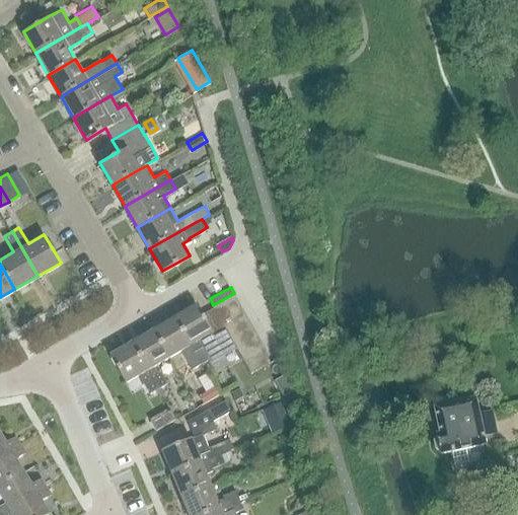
[(214,306),(219,315),(240,303),(234,293),(213,305),(214,306)]
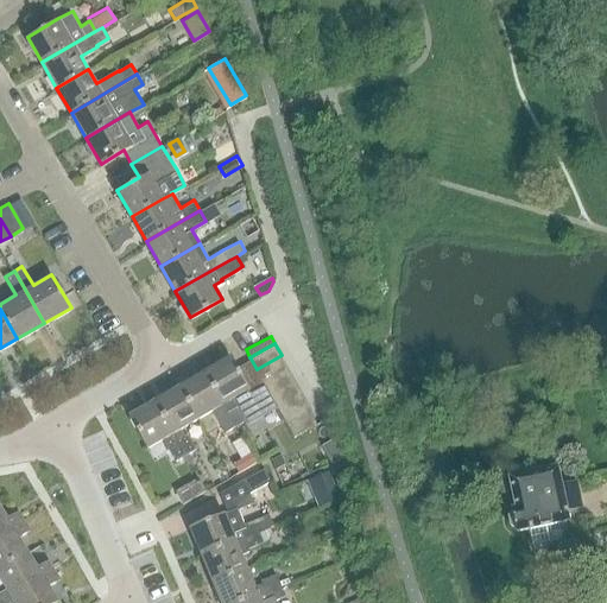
[(204,370),(236,424),(246,418),(250,423),(278,406),(271,394),(264,382),(257,369),(251,359),(236,366),(231,355),(204,370)]
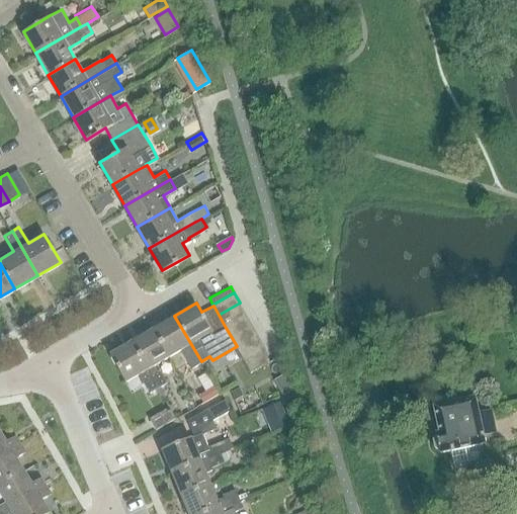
[(240,303),(219,315),(225,326),(246,314),(240,303)]
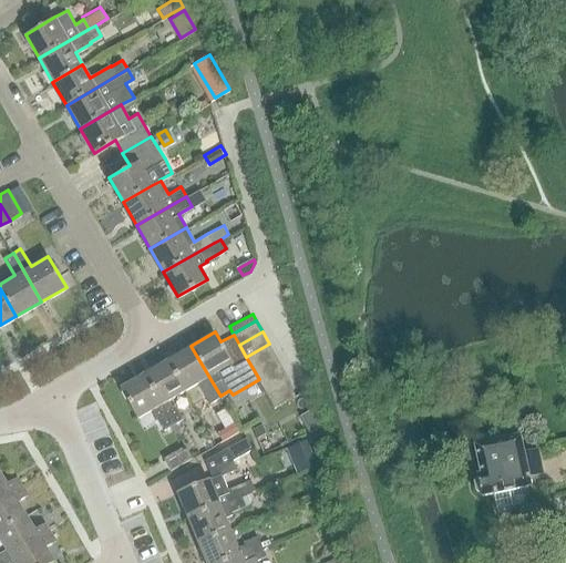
[(269,344),(246,357),(253,368),(276,355),(269,344)]
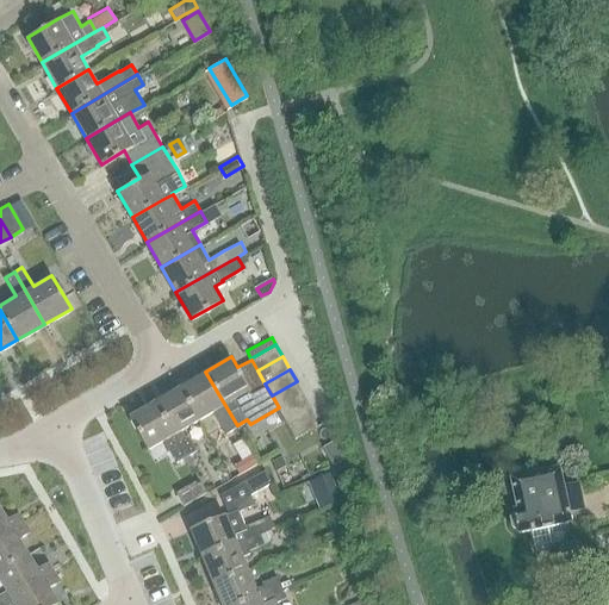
[(205,372),(180,386),(199,418),(216,407),(221,415),(218,417),(227,431),(237,425),(205,372)]
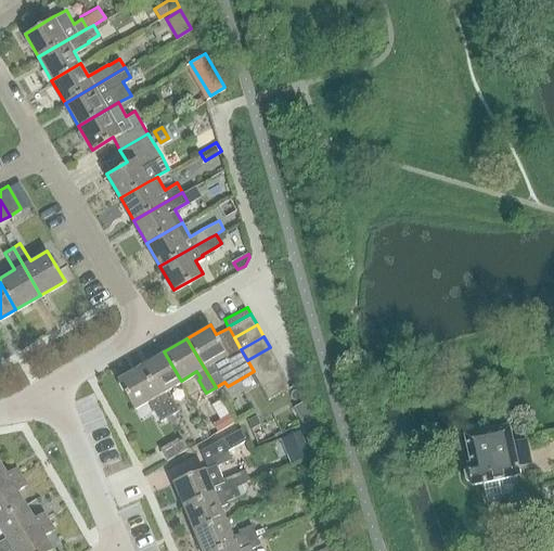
[(247,360),(254,371),(277,358),(270,347),(247,360)]
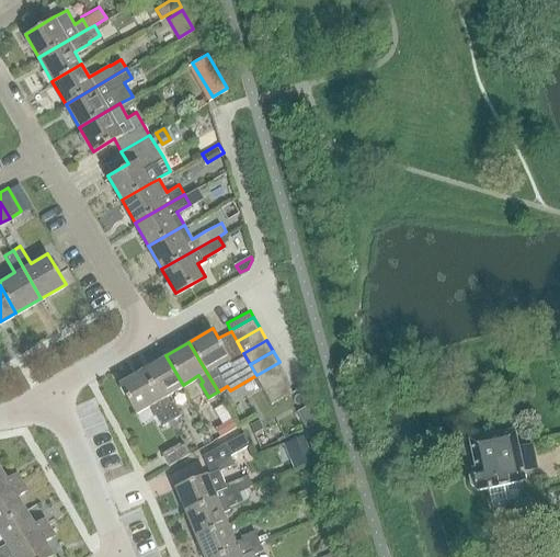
[(166,355),(143,368),(171,418),(181,412),(173,399),(171,400),(167,394),(183,385),(166,355)]
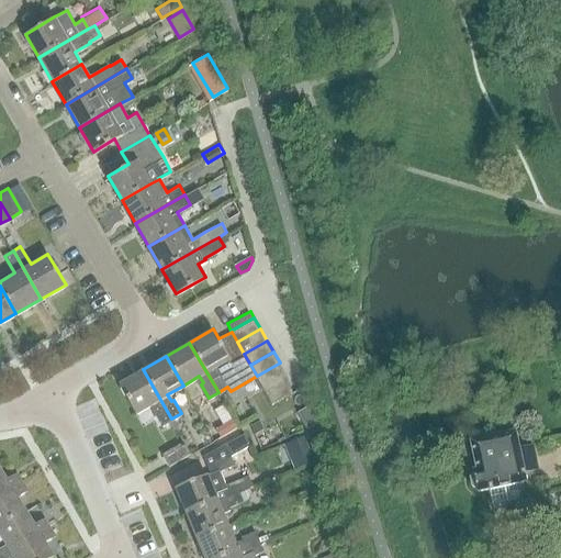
[(257,376),(264,388),(287,375),(280,363),(257,376)]
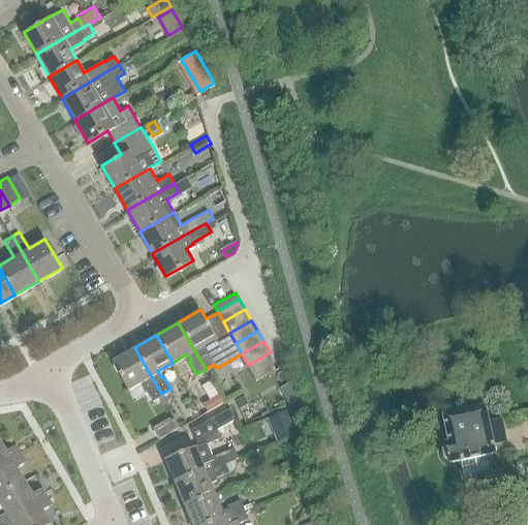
[(153,399),(161,394),(134,347),(112,361),(128,389),(144,379),(148,385),(145,387),(153,399)]
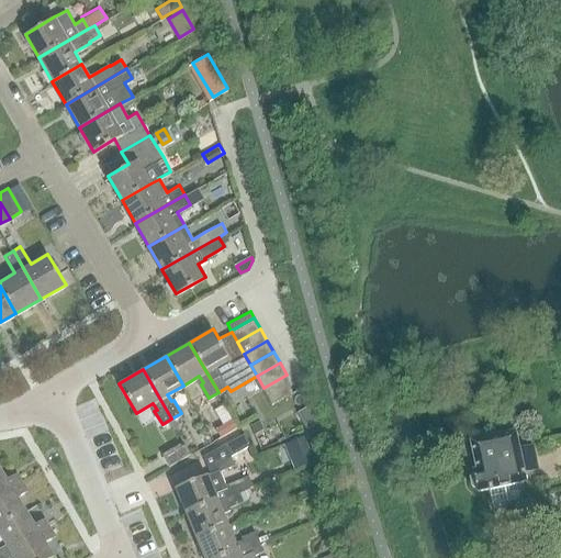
[(292,390),(287,375),(264,388),(272,402),(292,390)]
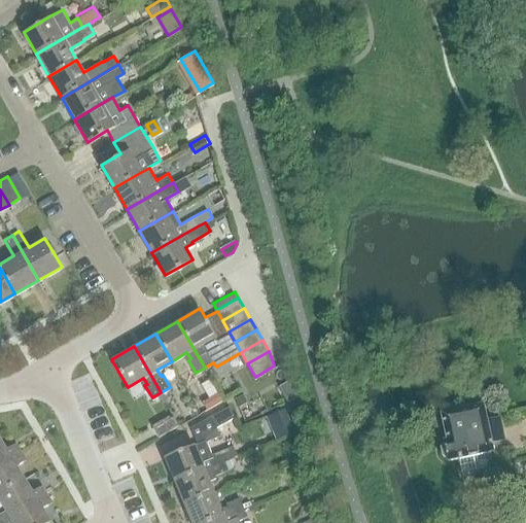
[(218,391),(203,401),(207,407),(222,398),(218,391)]
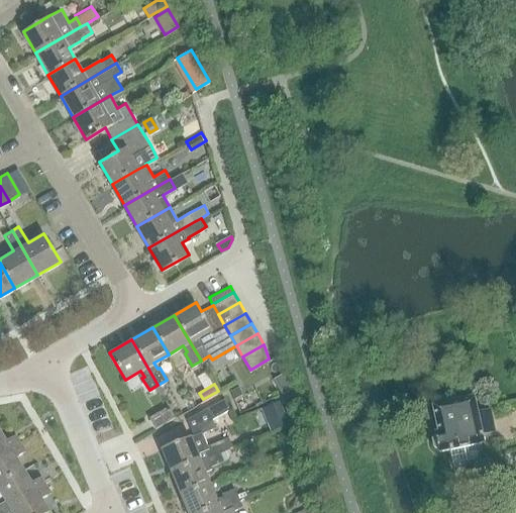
[(302,404),(295,387),(281,393),(288,410),(300,405),(302,404)]
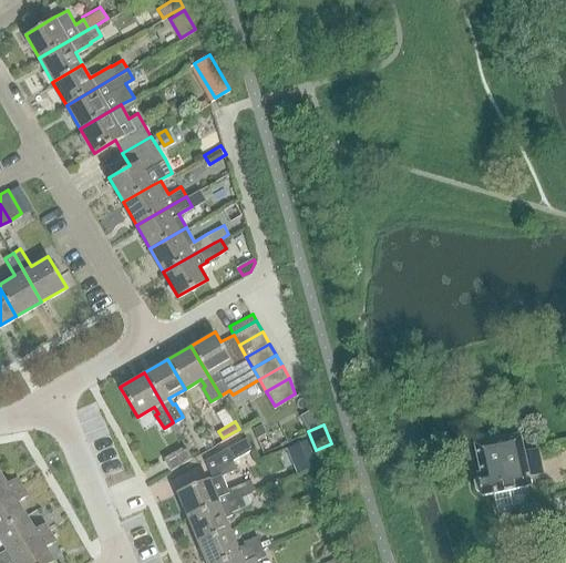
[(477,474),(474,479),(476,490),(482,493),(494,491),(496,505),(531,498),(527,484),(531,483),(528,476),(527,470),(542,467),(537,446),(523,449),(520,432),(474,442),(481,471),(477,472),(477,474)]
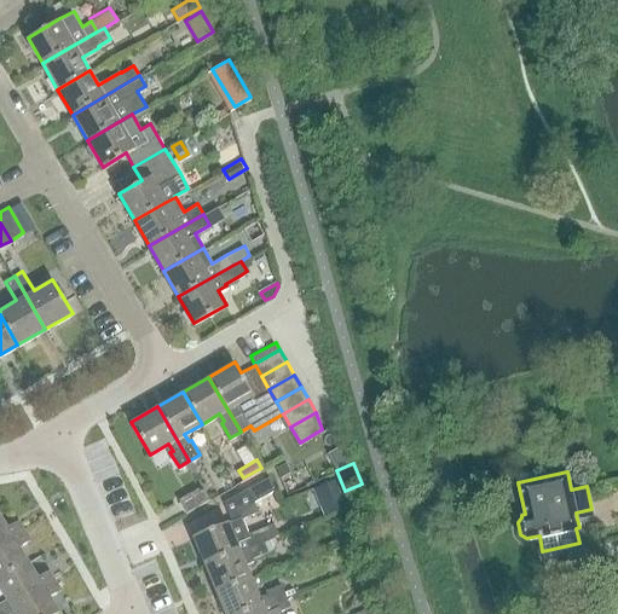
[(206,563),(264,539),(259,528),(249,532),(242,515),(255,502),(254,499),(276,487),(270,475),(224,499),(232,520),(194,536),(206,563)]
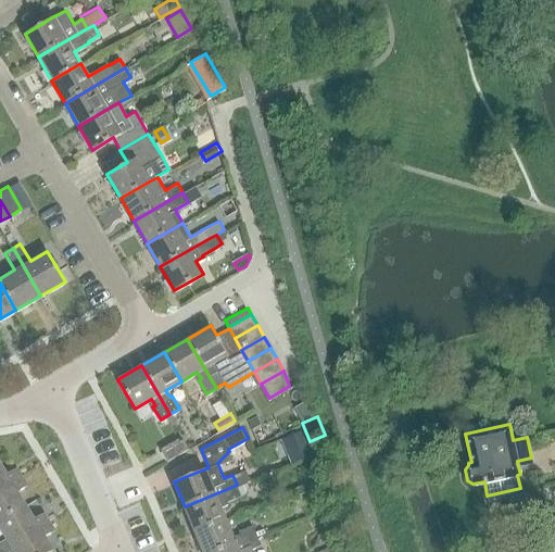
[(311,454),(301,428),(286,434),(297,460),(311,454)]
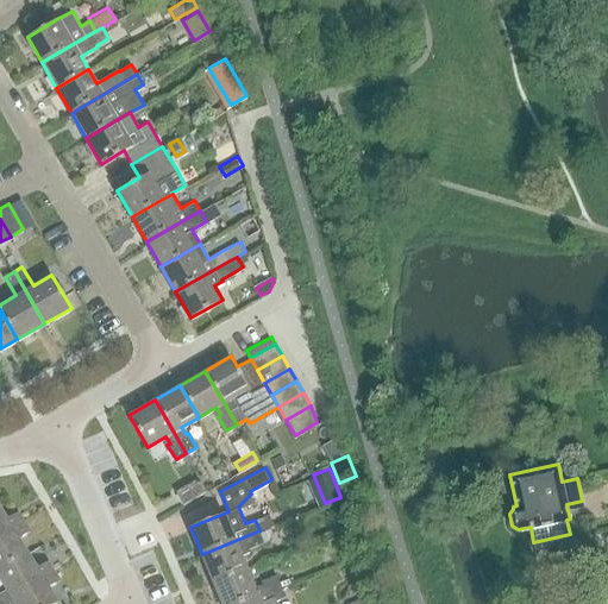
[(183,503),(207,489),(199,474),(176,490),(183,503)]
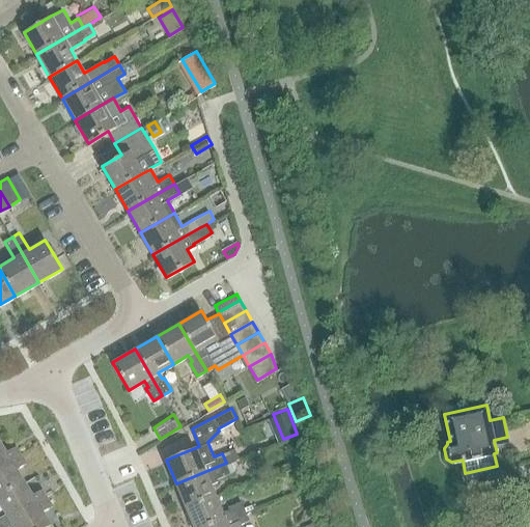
[(0,466),(21,453),(16,445),(5,451),(0,441),(0,466)]
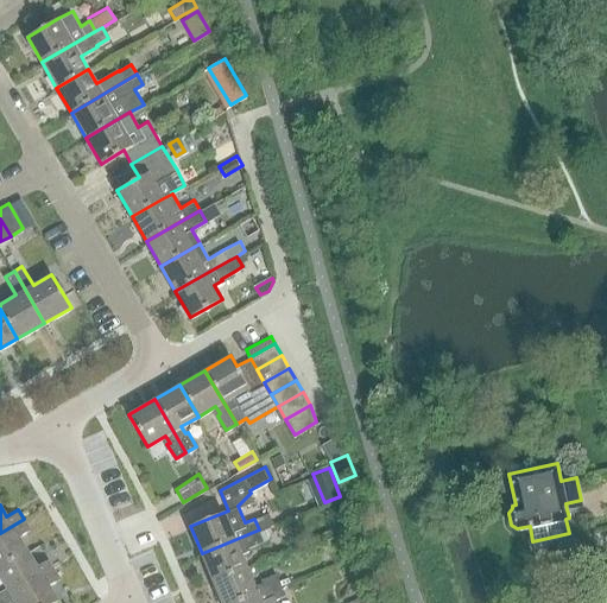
[(0,533),(0,566),(27,550),(18,535),(30,528),(24,519),(0,533)]
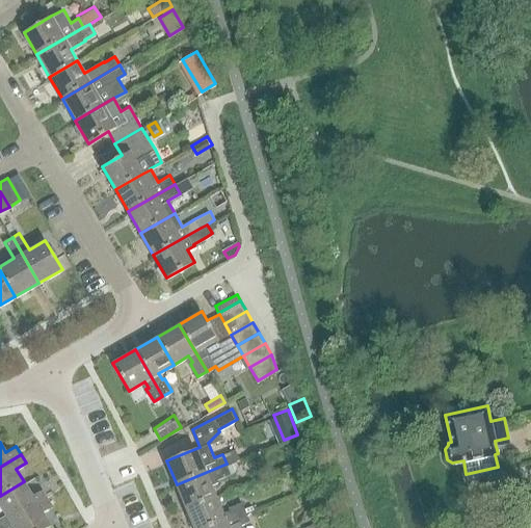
[(227,464),(177,484),(186,507),(216,496),(209,479),(216,476),(217,478),(231,473),(227,464)]
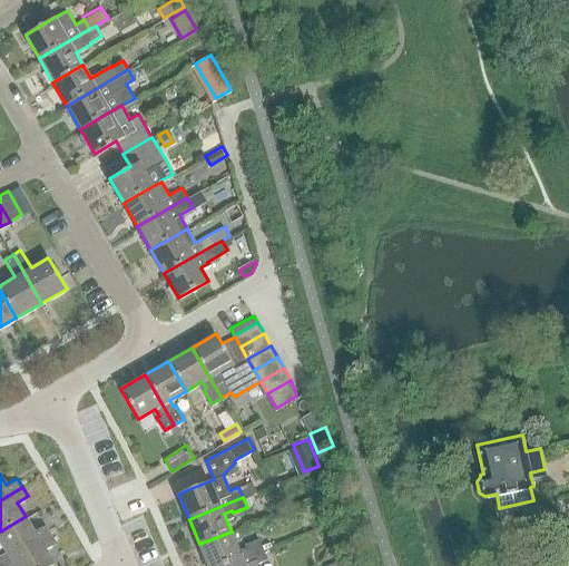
[(26,516),(0,532),(0,540),(6,550),(0,554),(0,563),(50,533),(45,524),(35,530),(26,516)]
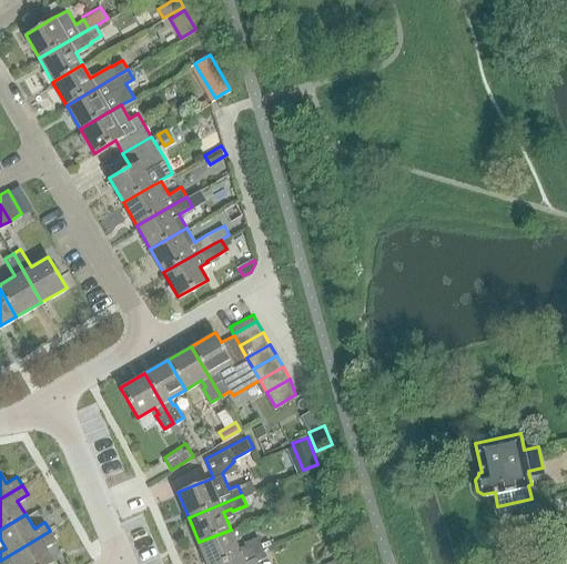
[(231,530),(199,542),(206,563),(216,563),(263,545),(259,535),(244,541),(245,543),(238,546),(231,530)]
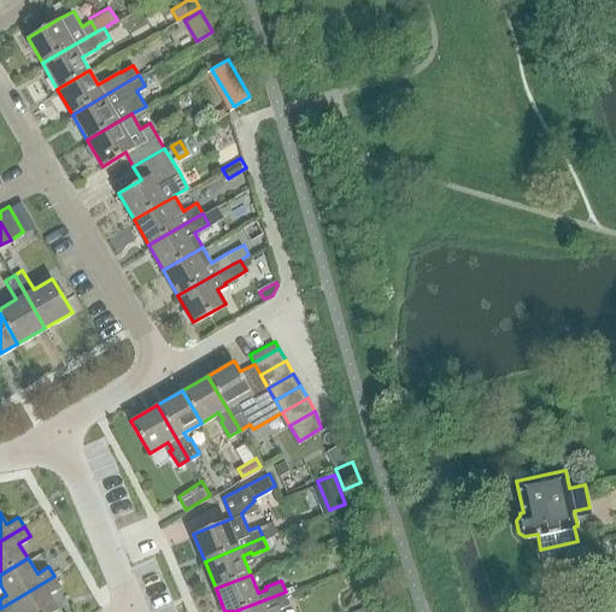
[(52,611),(59,608),(50,593),(60,586),(54,576),(0,608),(0,611),(12,611),(16,611),(17,611),(52,611)]
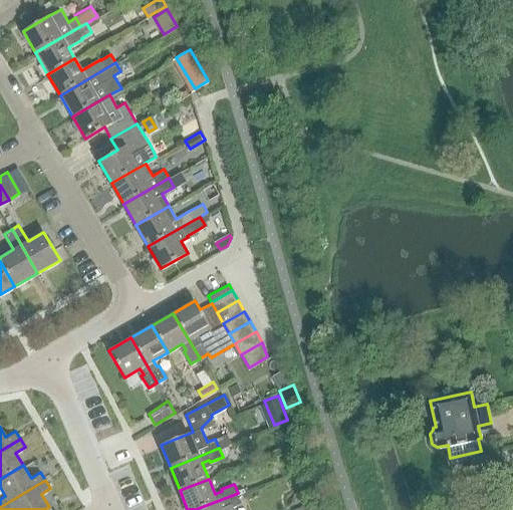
[(234,509),(233,506),(241,502),(238,493),(196,509),(234,509)]
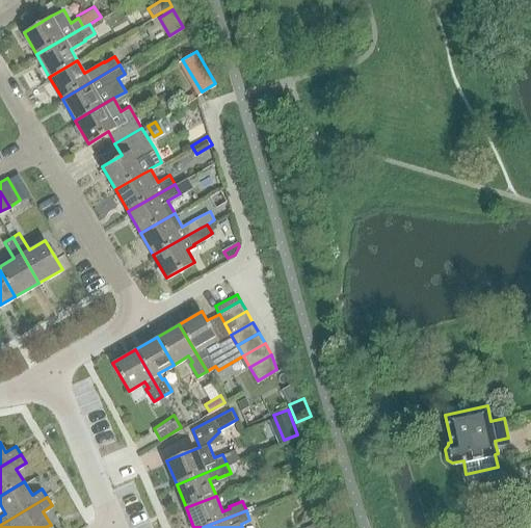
All buildings are outlined.
